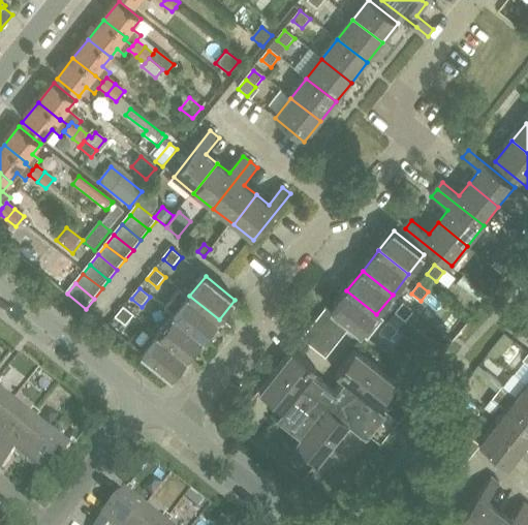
[(203,339),(219,319),(189,296),(188,298),(180,290),(165,308),(174,315),(203,339)]
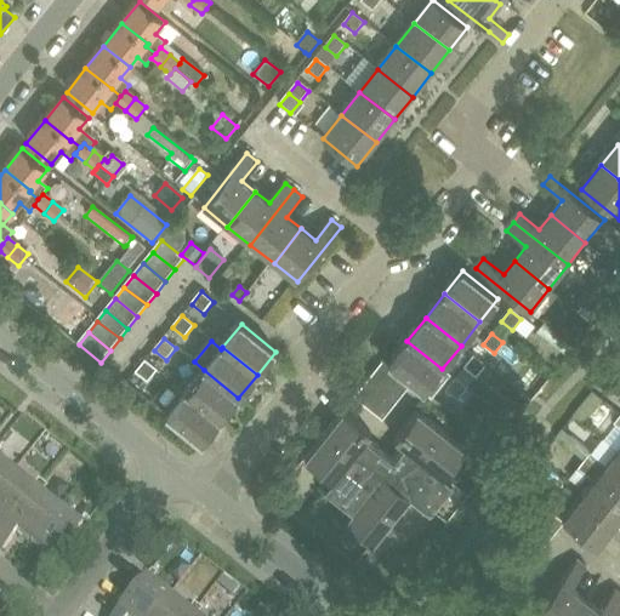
[(450,376),(442,369),(407,341),(388,365),(414,385),(432,399),(450,376)]
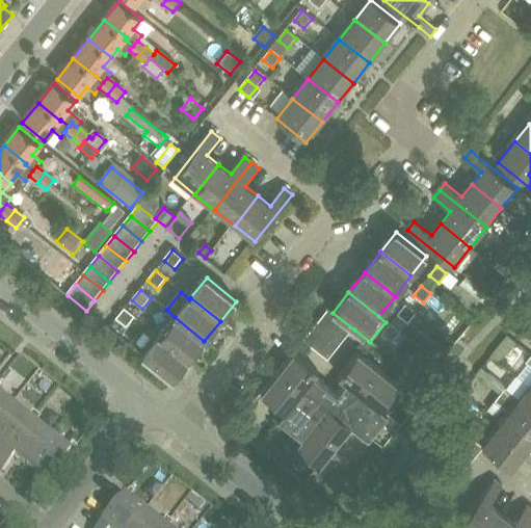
[(405,306),(389,326),(398,334),(415,314),(405,306)]
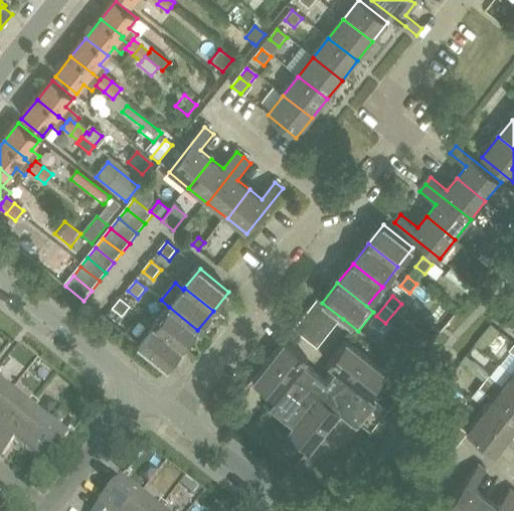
[(131,308),(121,299),(113,309),(123,318),(131,308)]
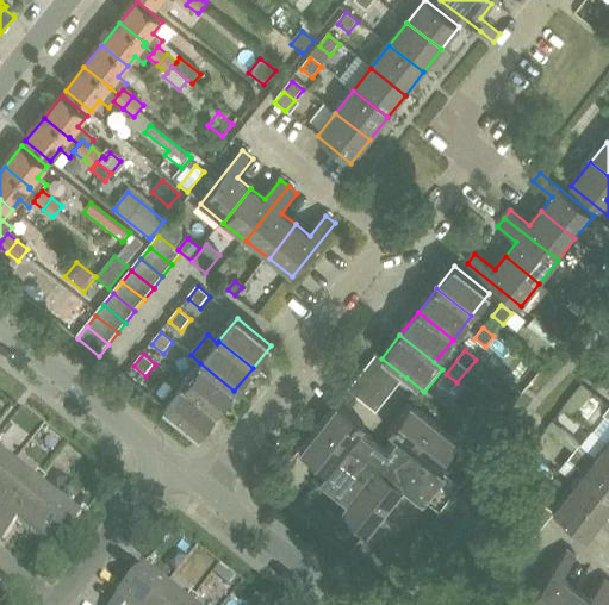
[(378,355),(348,392),(377,416),(406,378),(381,359),(378,355)]
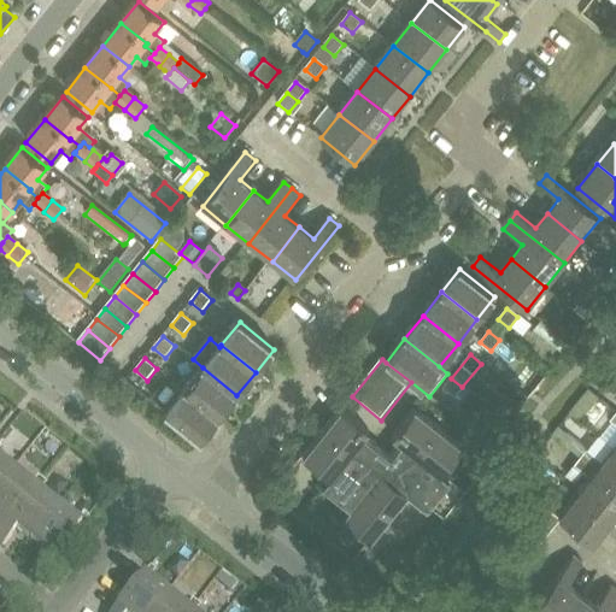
[(185,389),(218,417),(236,395),(203,368),(185,389)]
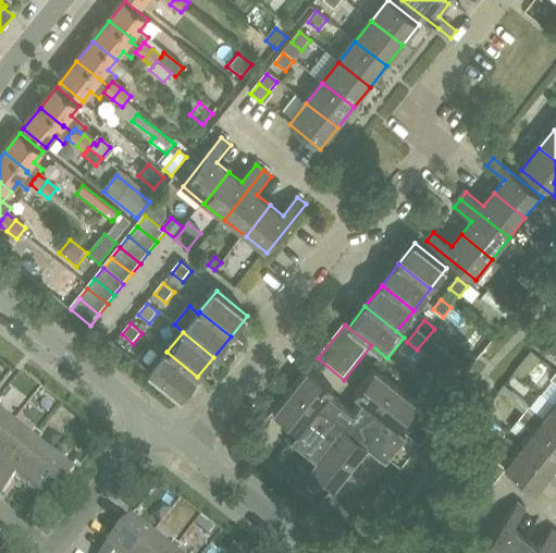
[(409,359),(417,349),(407,342),(399,352),(409,359)]
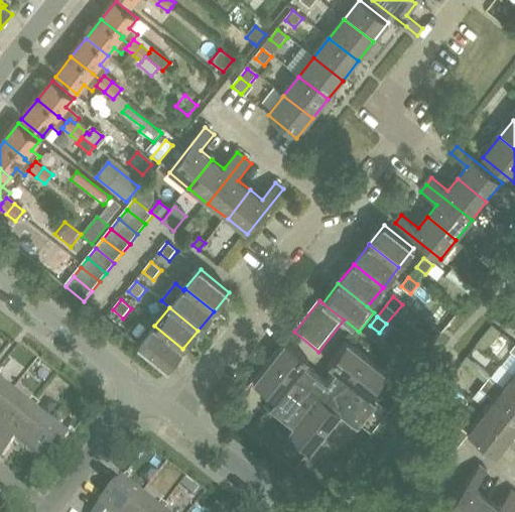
[(167,369),(182,349),(154,326),(138,346),(167,369)]
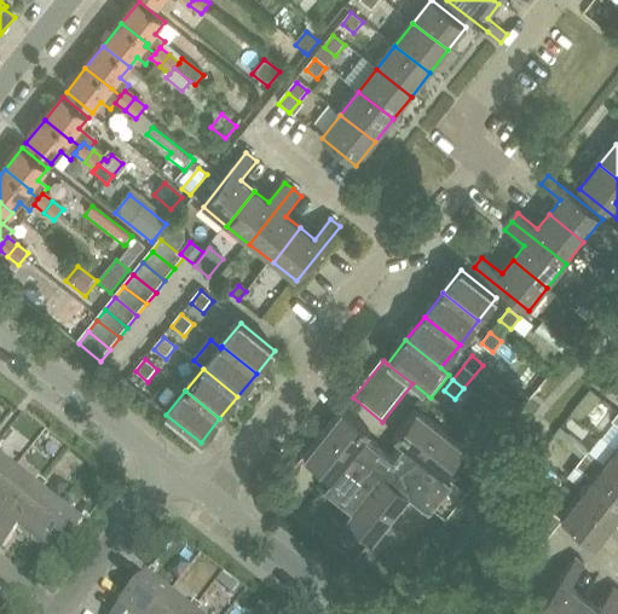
[(591,393),(572,417),(583,426),(601,400),(591,393)]
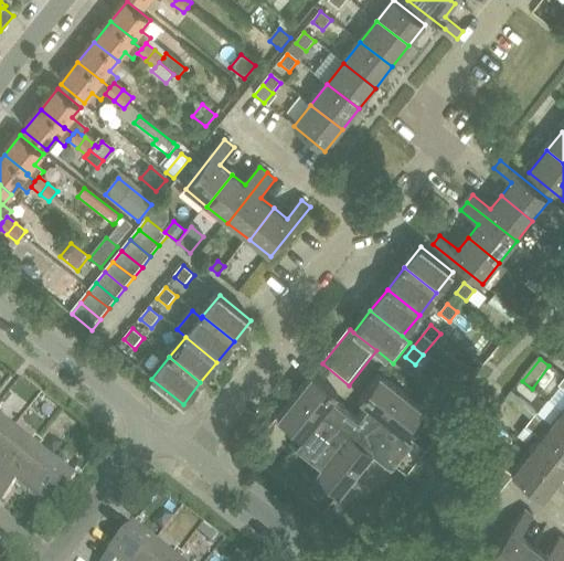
[(374,454),(393,468),(414,443),(405,435),(425,411),(381,376),(360,402),(369,409),(359,421),(334,402),(339,397),(314,376),(278,420),(302,440),(296,447),(321,467),(315,475),(341,496),(374,454)]
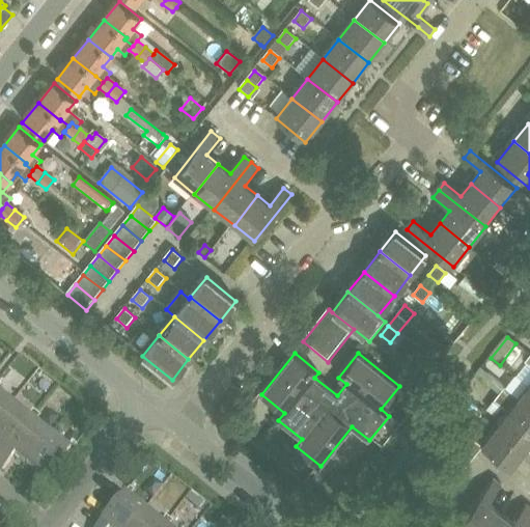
[(500,395),(529,419),(529,388),(520,399),(505,388),(487,375),(482,382),(500,395)]
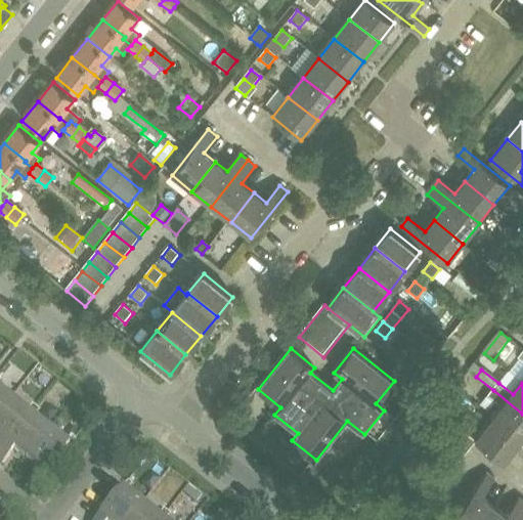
[(502,408),(491,421),(521,443),(522,441),(522,414),(493,390),(488,397),(502,408)]
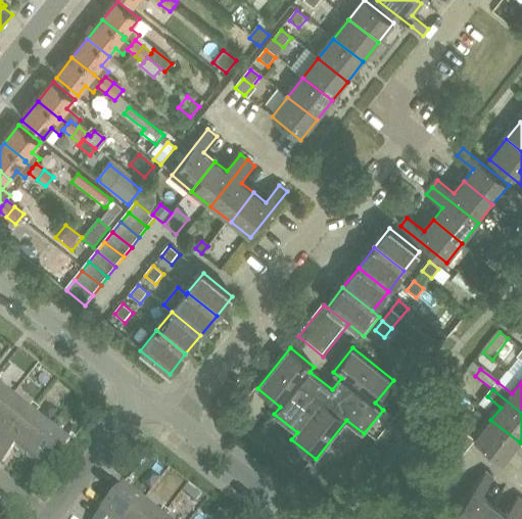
[(0,417),(10,405),(0,395),(0,417)]
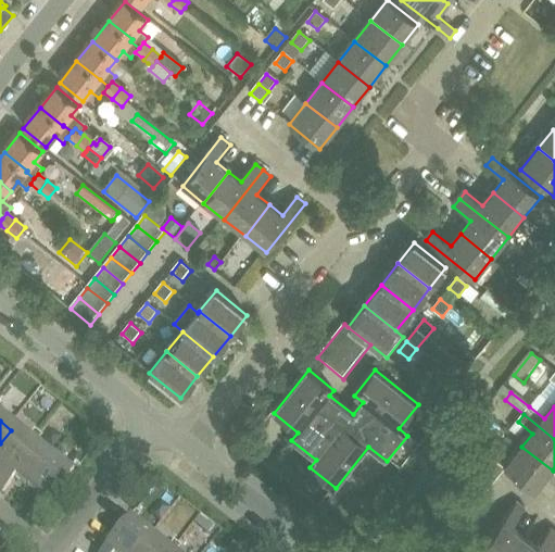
[(0,487),(32,447),(11,430),(0,443),(0,471),(0,472),(0,487)]
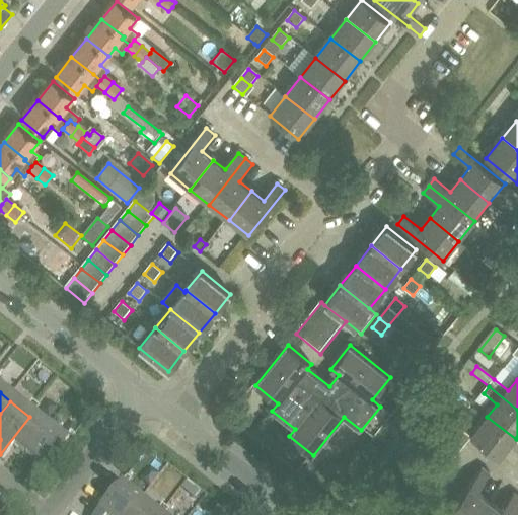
[(14,451),(25,460),(49,432),(33,420),(29,417),(0,454),(0,466),(1,468),(14,451)]
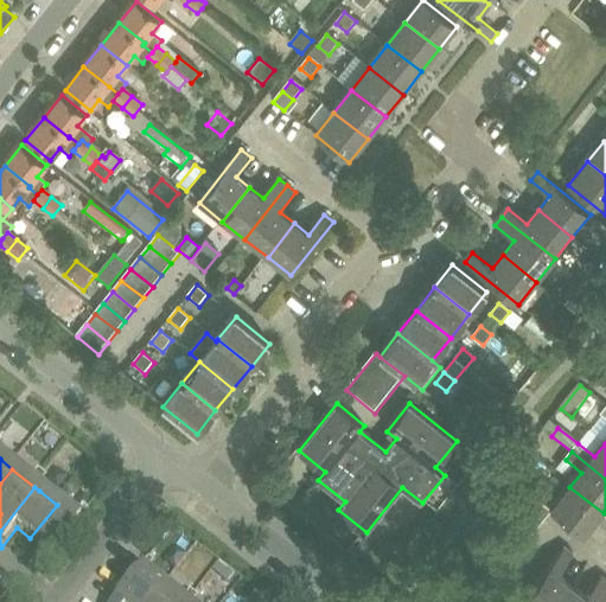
[(542,488),(535,498),(553,513),(585,538),(604,513),(569,487),(559,501),(542,488)]
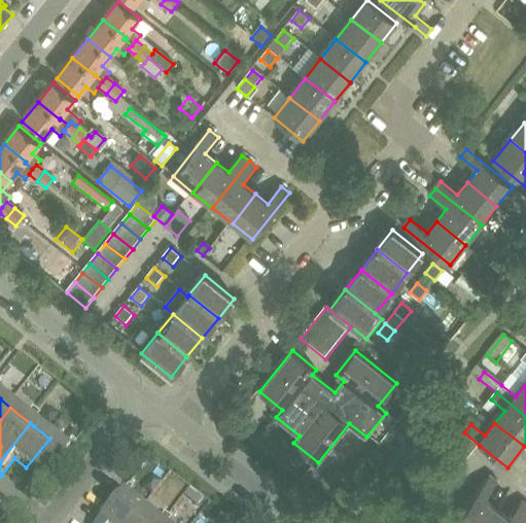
[(460,429),(453,440),(472,455),(480,446),(464,432),(460,429)]
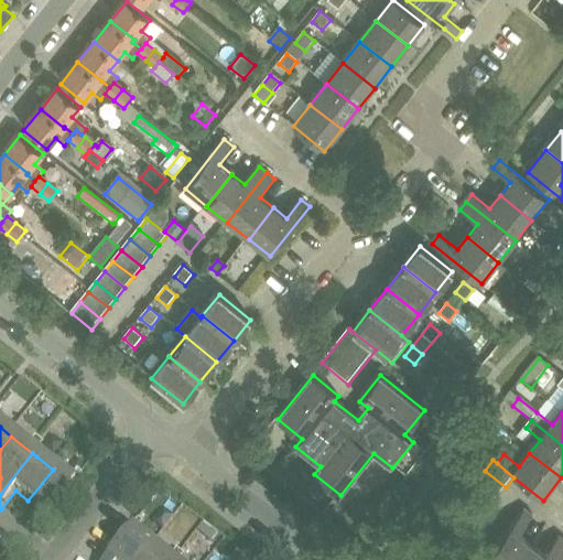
[(35,537),(75,487),(53,470),(28,501),(42,512),(28,530),(35,537)]
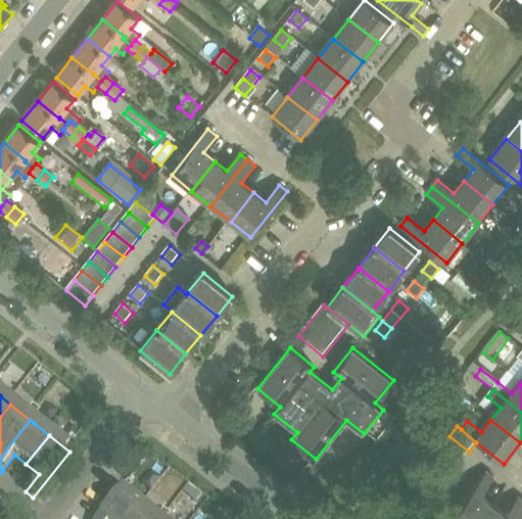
[(469,452),(449,436),(441,445),(462,461),(469,452)]
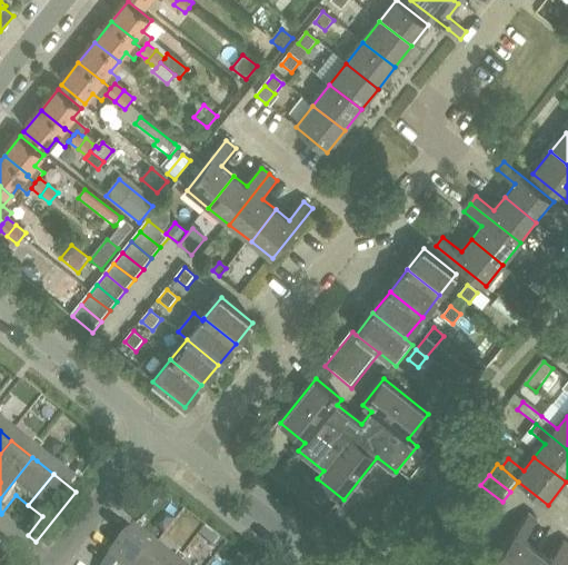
[(494,513),(502,502),(480,485),(472,496),(494,513)]
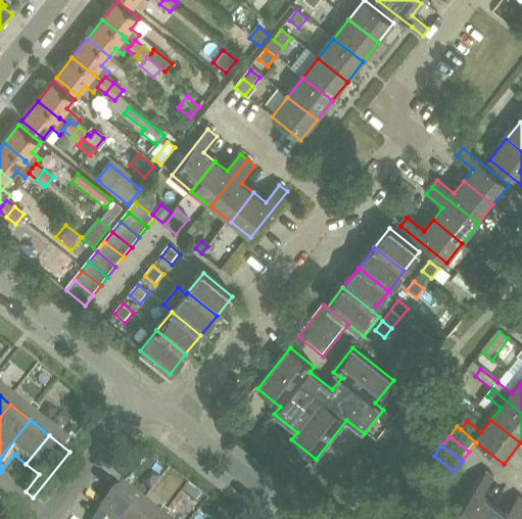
[(434,456),(426,466),(445,481),(454,471),(434,456)]
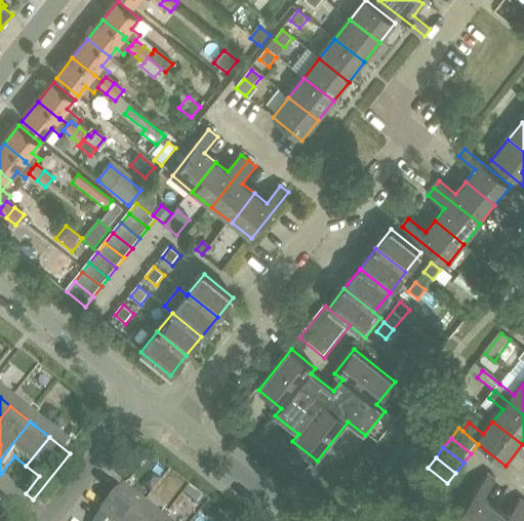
[(454,520),(485,520),(495,509),(483,498),(497,481),(490,475),(454,520)]
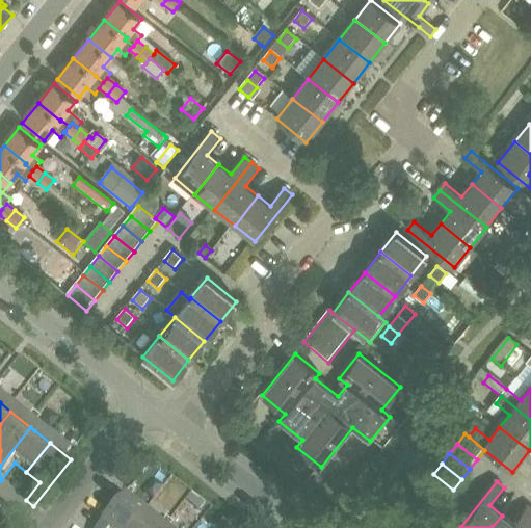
[(135,527),(144,517),(125,501),(102,527),(135,527)]
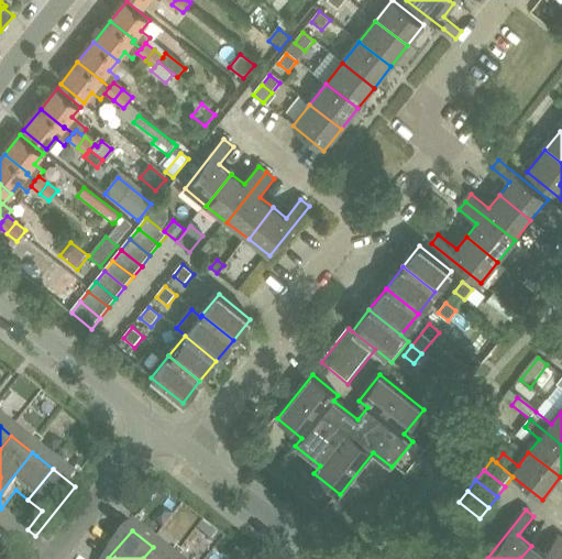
[(531,546),(520,558),(554,558),(561,550),(561,539),(560,538),(546,557),(531,546)]
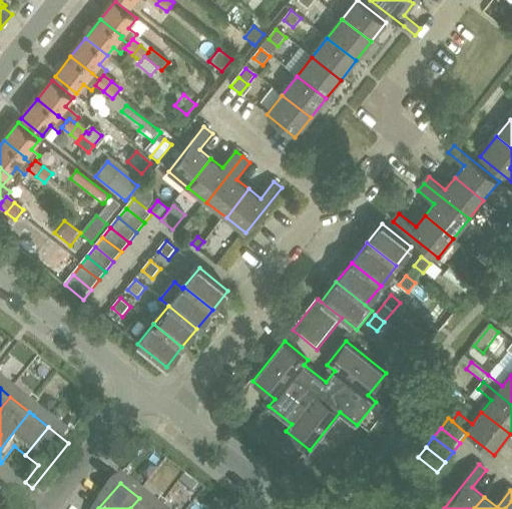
[(152,508),(139,498),(130,508),(152,508)]
